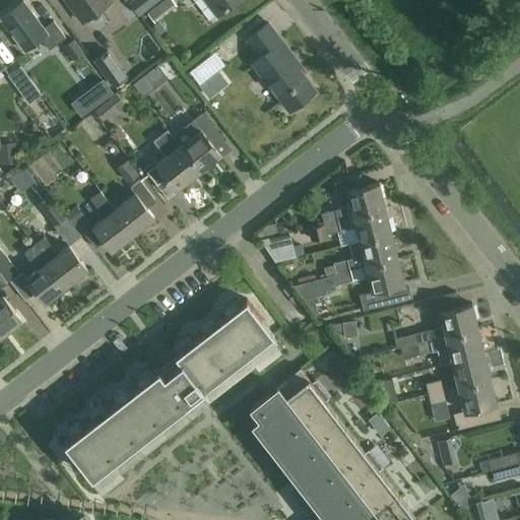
[(54,20),(45,26),(25,0),(2,17),(25,49),(42,37),(50,49),(66,38),(54,20)]
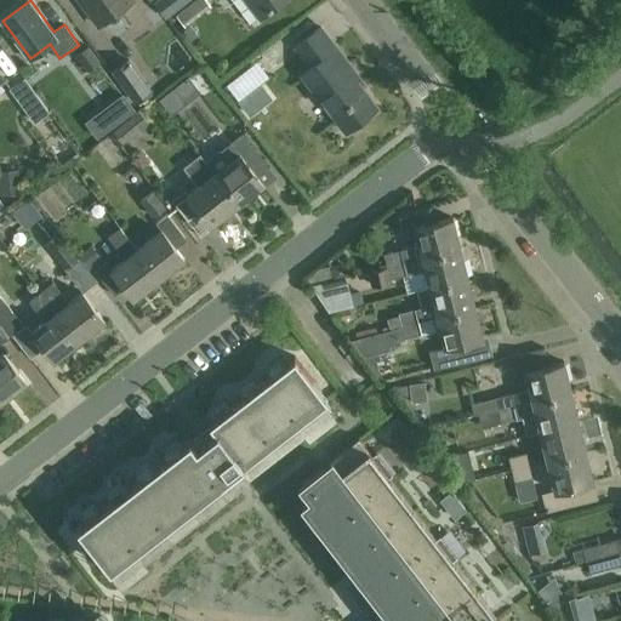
[(85,0),(93,11),(90,13),(98,26),(131,0),(85,0)]
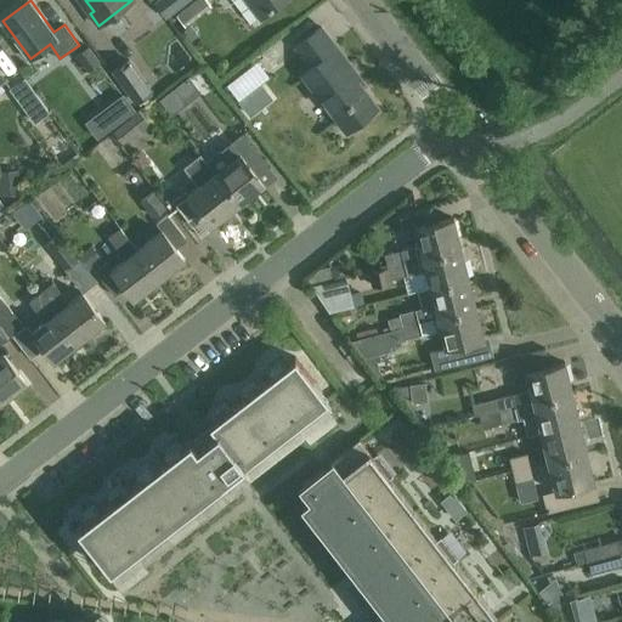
[(157,0),(154,3),(167,18),(190,0),(157,0)]
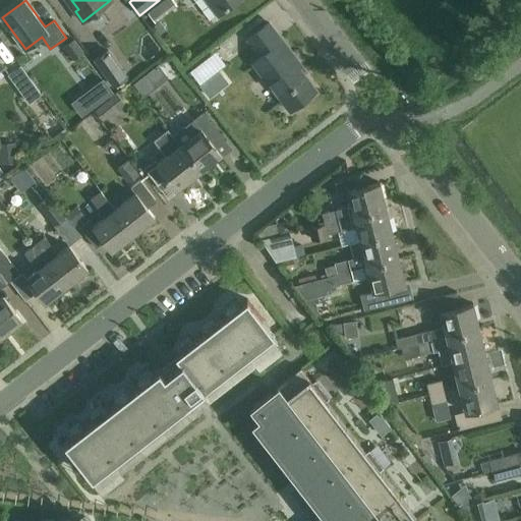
[(206,0),(218,15),(237,0),(206,0)]
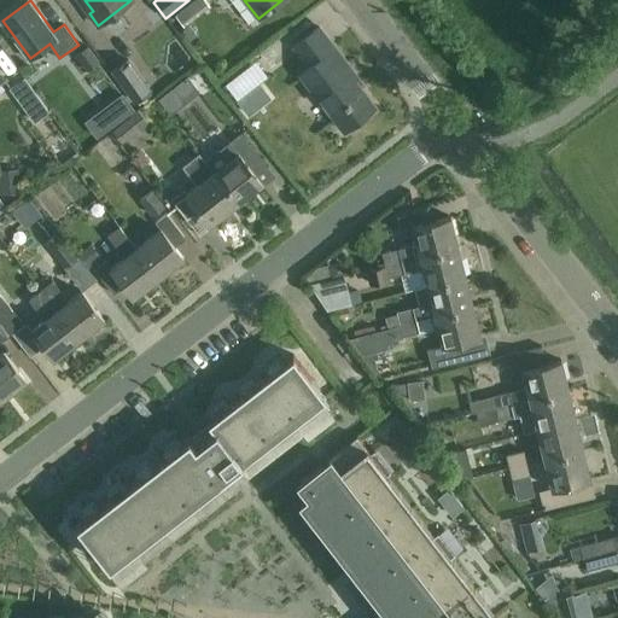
[(141,9),(120,17),(130,42),(152,34),(141,9)]
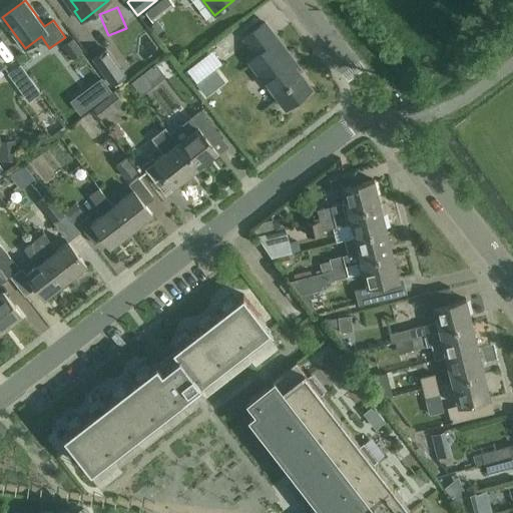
[(257,55),(278,39),(265,22),(243,38),(257,55)]
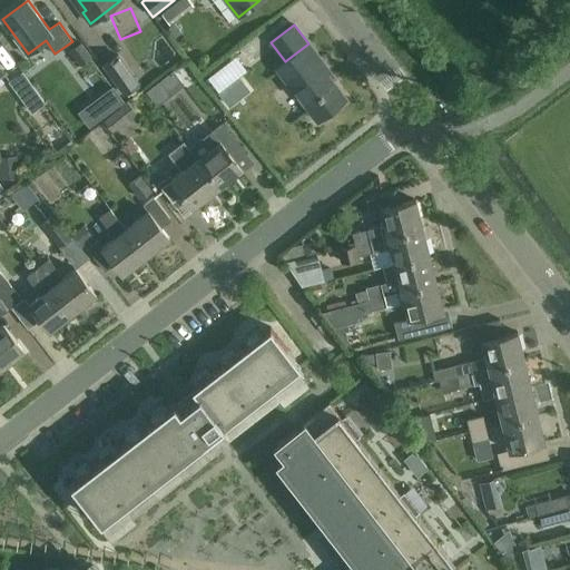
[(69,51),(80,66),(92,56),(81,42),(69,51)]
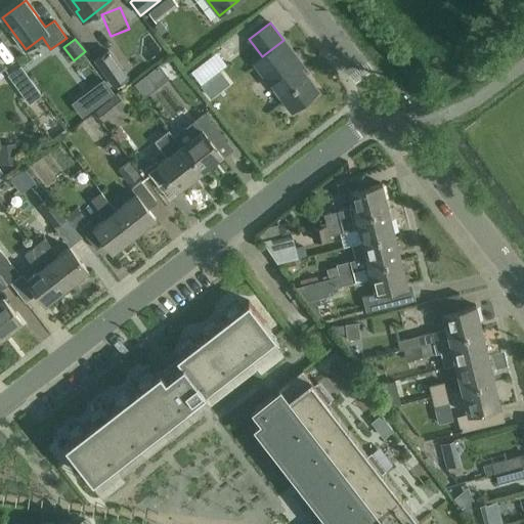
[(284,40),(262,56),(255,62),(293,112),(318,91),(291,54),(293,52),(284,40)]
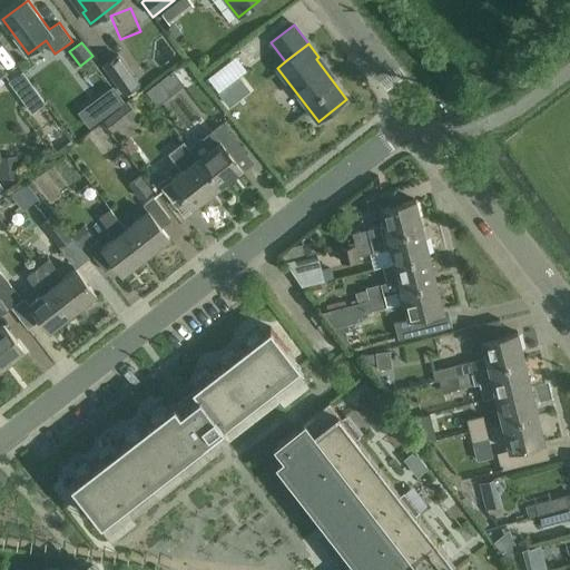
[(102,65),(125,95),(141,82),(118,52),(102,65)]
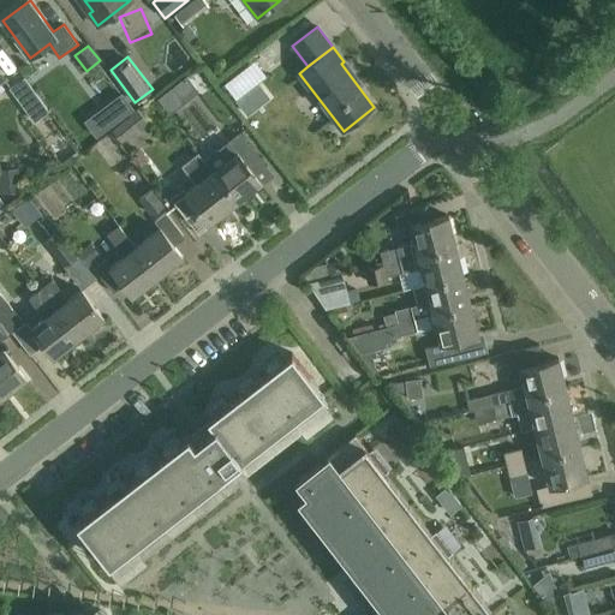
[(233,91),(250,82),(242,69),(225,79),(233,91)]
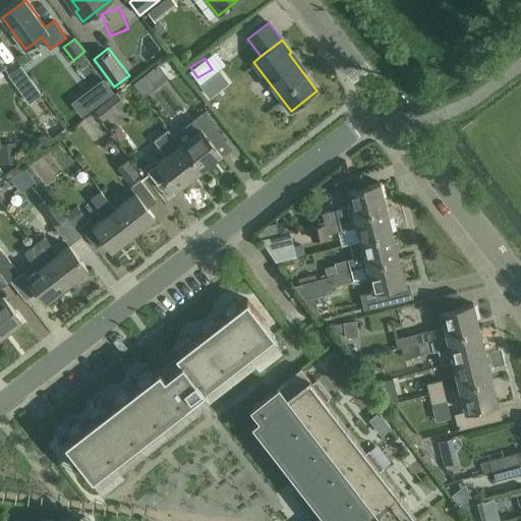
[(8,74),(30,103),(42,94),(21,65),(8,74)]
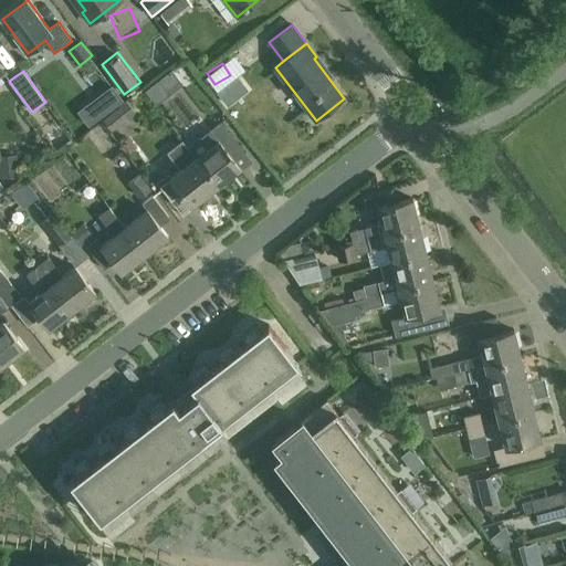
[(158,80),(145,91),(156,104),(169,94),(158,80)]
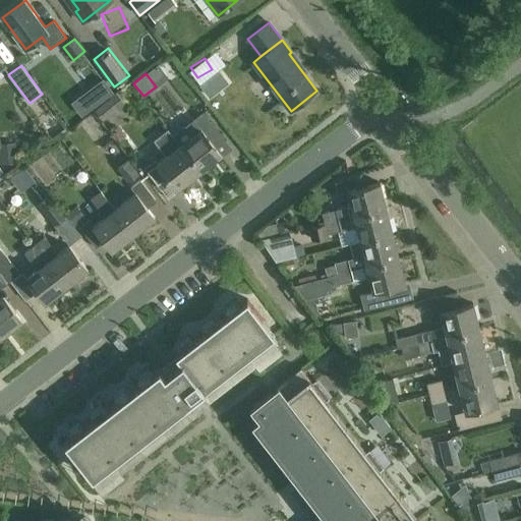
[(92,88),(102,101),(113,93),(103,78),(92,88)]
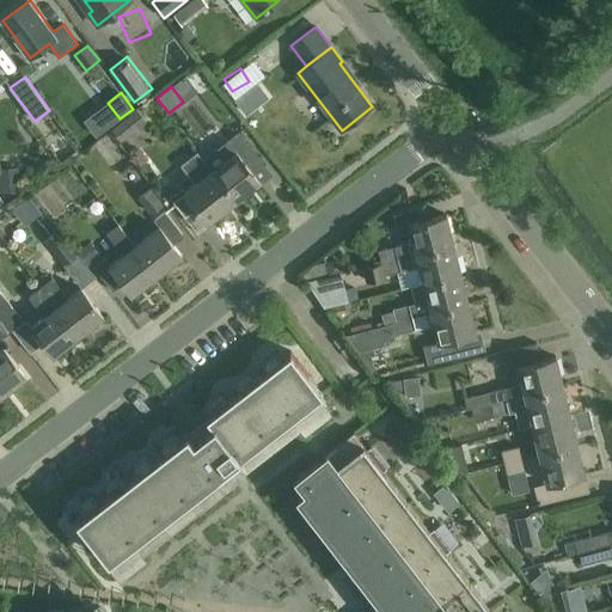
[(122,141),(147,122),(139,109),(112,129),(122,141)]
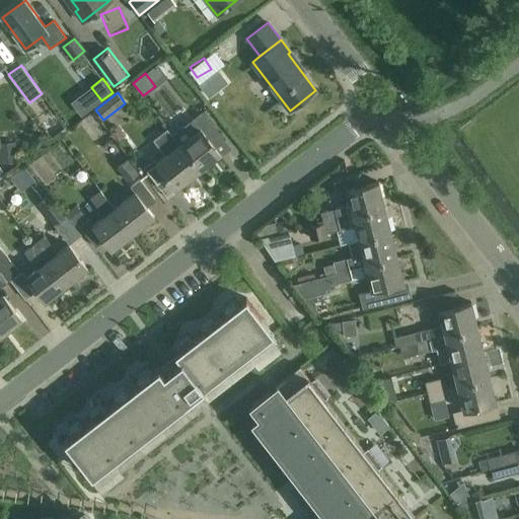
[(200,170),(180,144),(167,128),(153,140),(165,156),(157,163),(154,159),(144,167),(161,189),(171,180),(176,189),(200,170)]
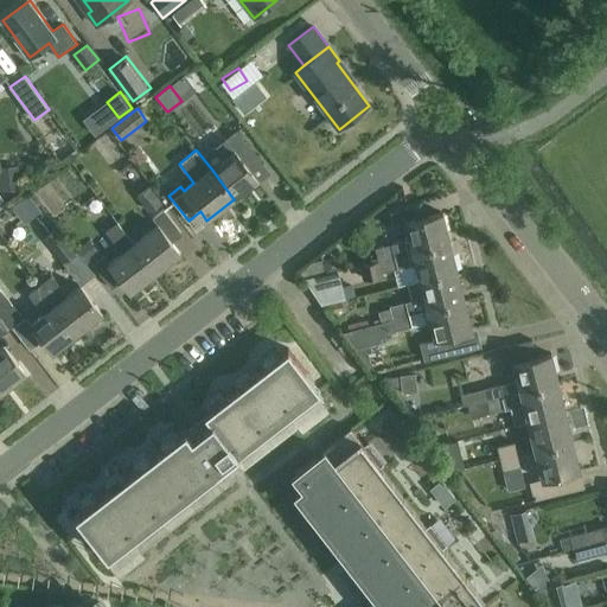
[(236,149),(211,168),(234,199),(259,179),(253,171),(236,149)]
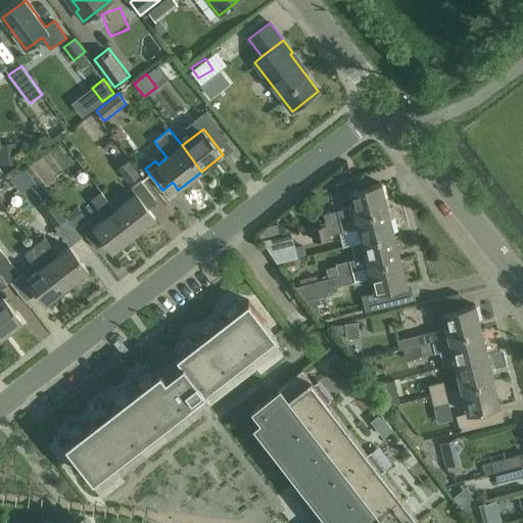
[(0,143),(0,149),(1,164),(18,163),(16,143),(0,143)]
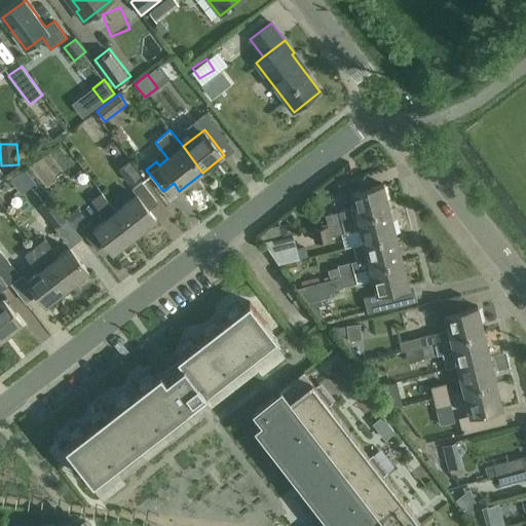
[(133,162),(127,166),(122,171),(133,183),(143,176),(133,162)]
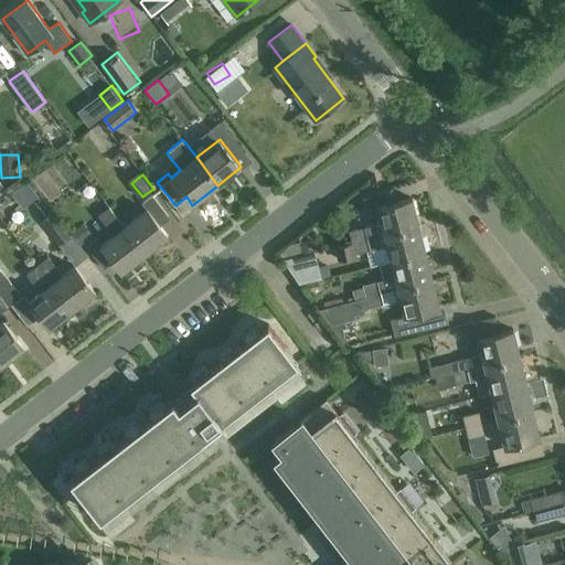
[(365,211),(379,209),(383,224),(350,232),(353,243),(419,227),(413,200),(396,203),(393,188),(361,195),(365,211)]
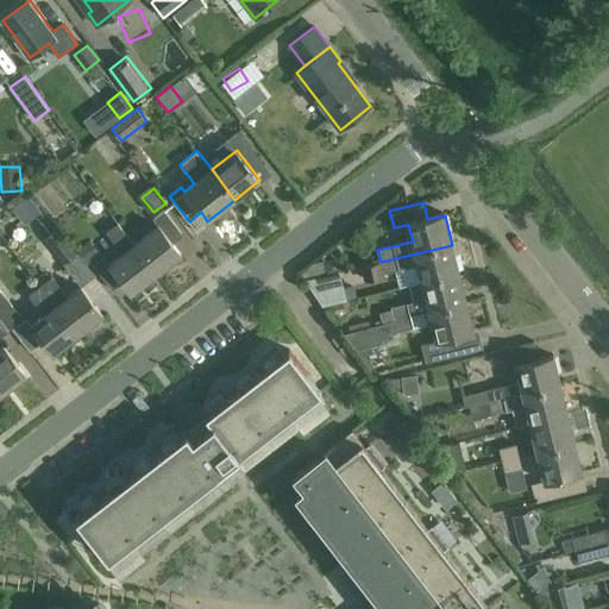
[(159,225),(135,245),(156,274),(182,255),(173,242),(183,233),(164,209),(154,218),(159,225)]
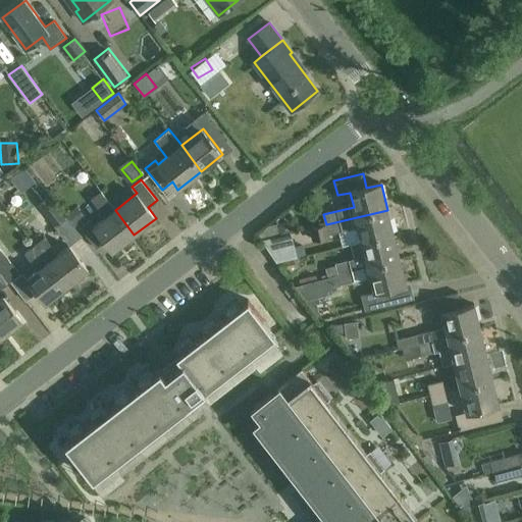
[(134,235),(115,210),(101,191),(91,199),(106,217),(94,226),(89,220),(80,227),(96,248),(105,241),(113,251),(134,235)]
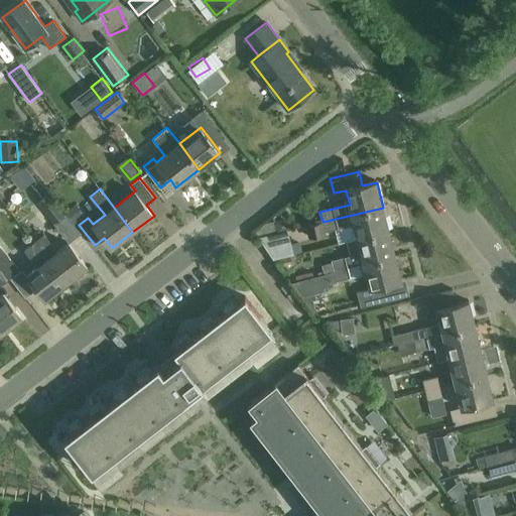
[(46,196),(39,202),(55,222),(66,214),(49,194),(46,196)]
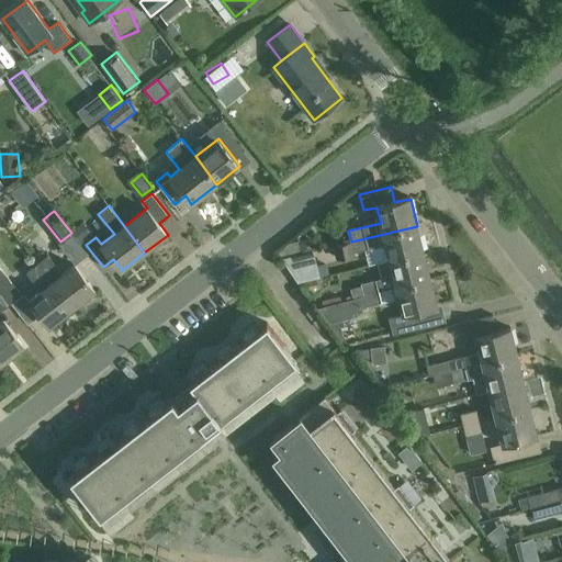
[(78,224),(70,231),(80,242),(88,236),(78,224)]
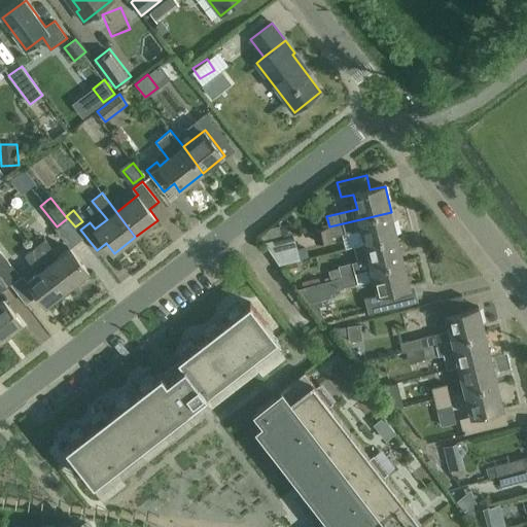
[(391,212),(329,226),(313,230),(316,243),(332,239),(332,237),(362,230),(365,244),(354,246),(354,247),(397,237),(391,212)]
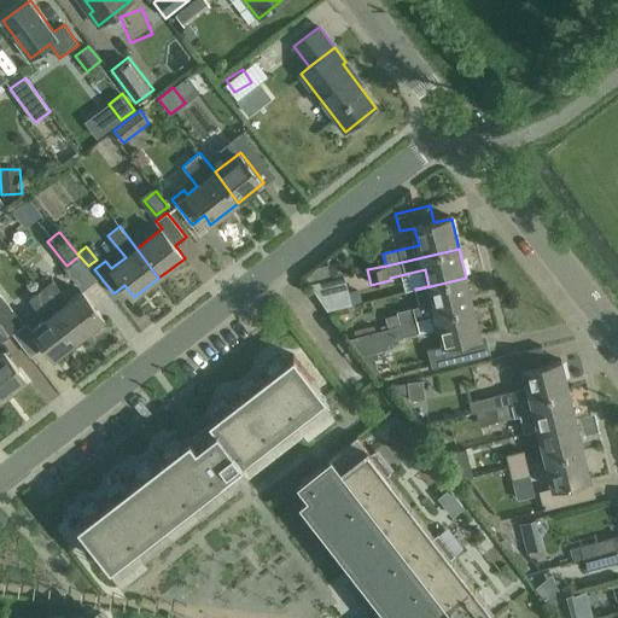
[(319,309),(349,304),(343,272),(314,277),(319,309)]
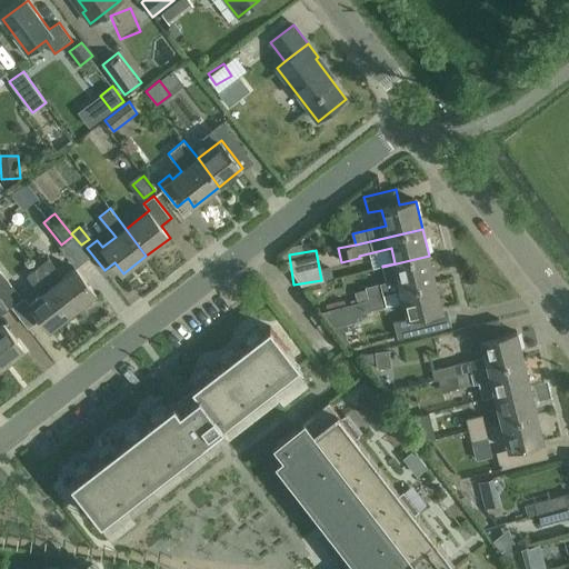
[(429,256),(382,267),(386,282),(366,287),(367,289),(355,291),(357,301),(369,299),(436,283),(429,256)]
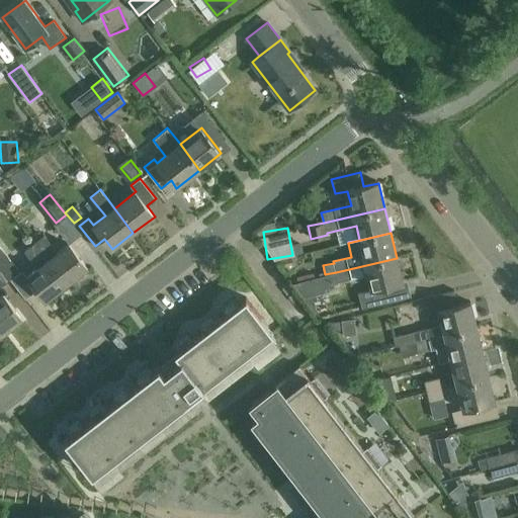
[(34,243),(67,284),(88,268),(69,244),(59,251),(46,235),(34,243)]
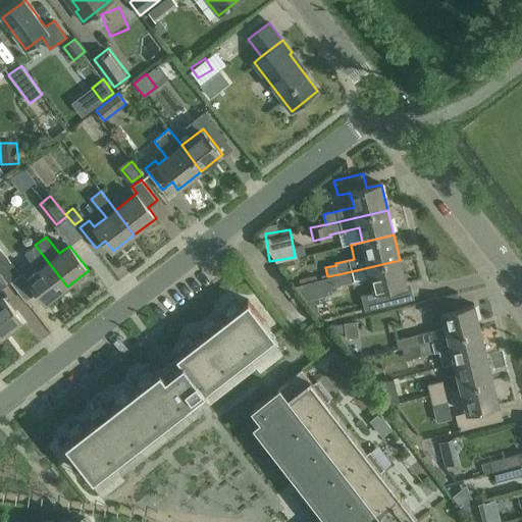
[(67,286),(35,245),(24,254),(38,269),(28,278),(46,303),(67,286)]
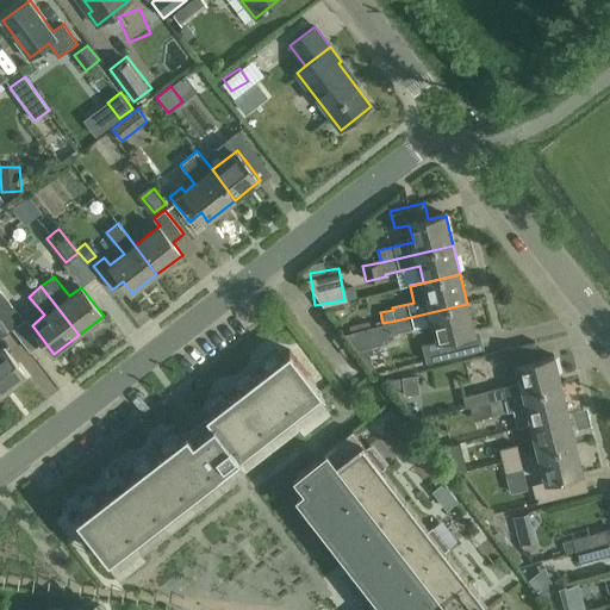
[(0,288),(0,313),(12,330),(25,321),(0,288)]
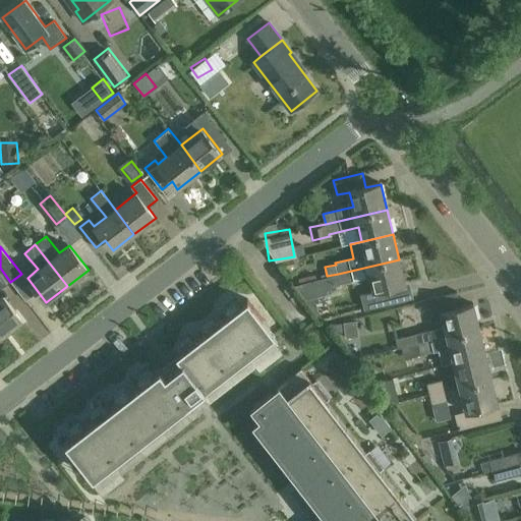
[(399,259),(338,274),(340,284),(369,277),(373,292),(361,295),(364,309),(391,303),(388,289),(405,285),(399,259)]
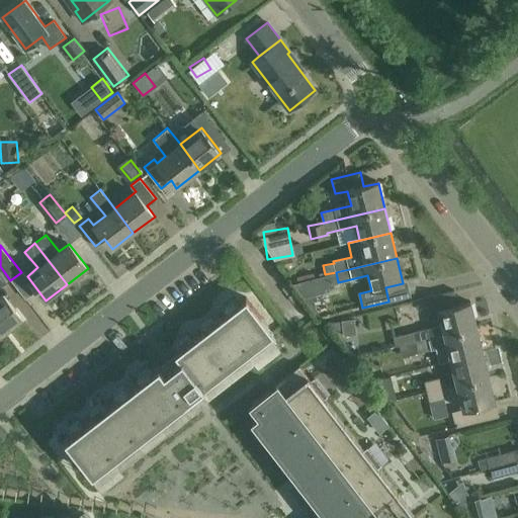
[(10,280),(0,266),(0,284),(1,287),(10,280)]
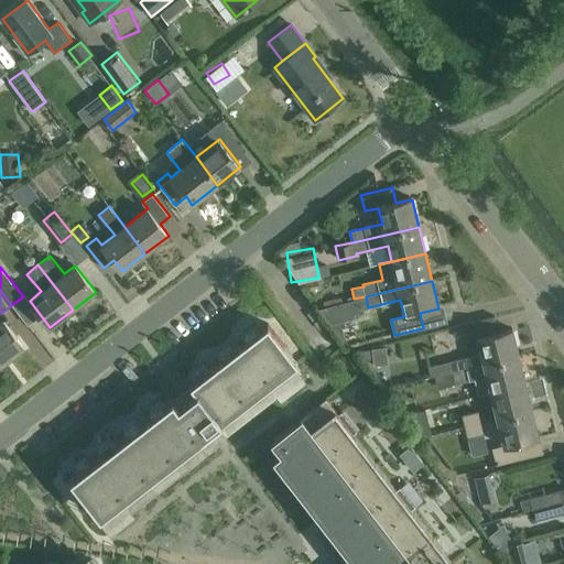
[(368,308),(368,307),(366,296),(354,299),(354,300),(317,310),(329,325),(358,317),(356,312),(368,308)]
